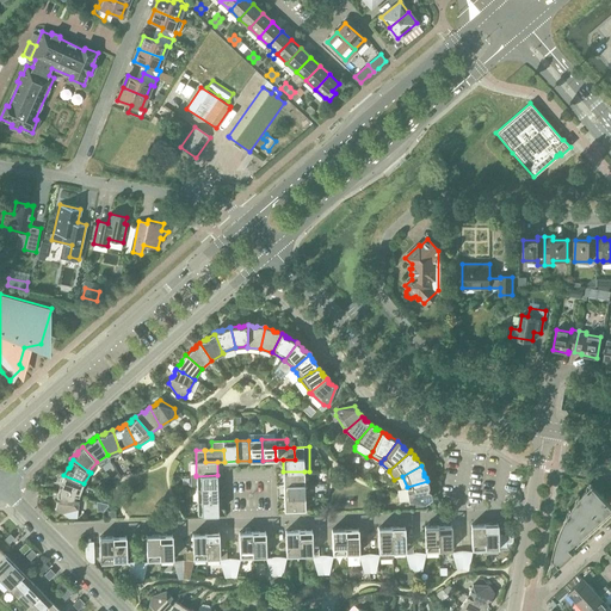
[(304,485),(304,471),(283,471),(284,485),(304,485)]
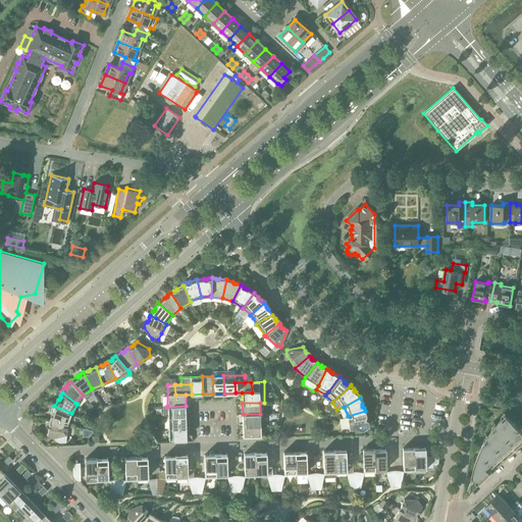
[(50,419),(50,420),(67,424),(71,413),(54,406),(52,412),(53,413),(52,415),(51,416),(50,419)]
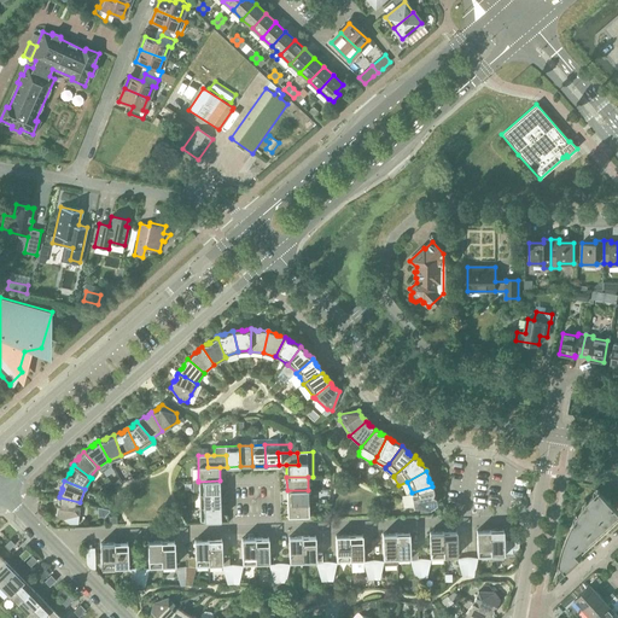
[(220,481),(198,482),(198,481),(192,481),(193,494),(199,494),(199,495),(220,494),(220,481)]
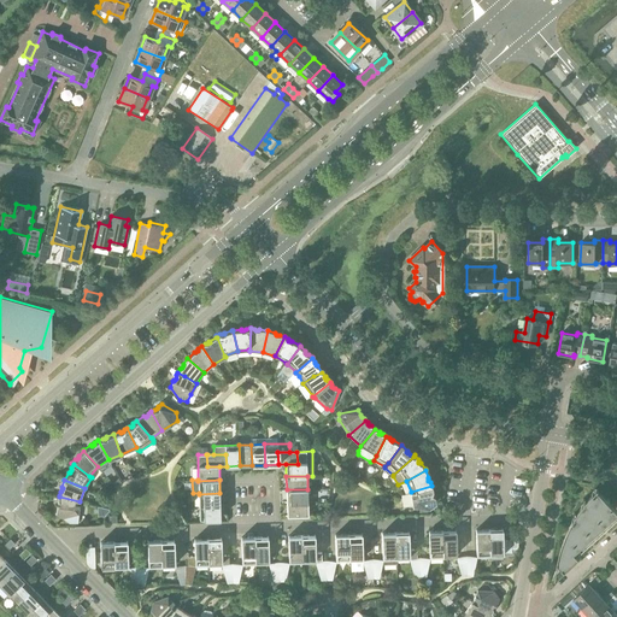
[(432,486),(411,492),(405,494),(403,497),(405,504),(407,506),(413,505),(429,509),(435,503),(434,495),(433,494),(432,493),(433,491),(432,486)]
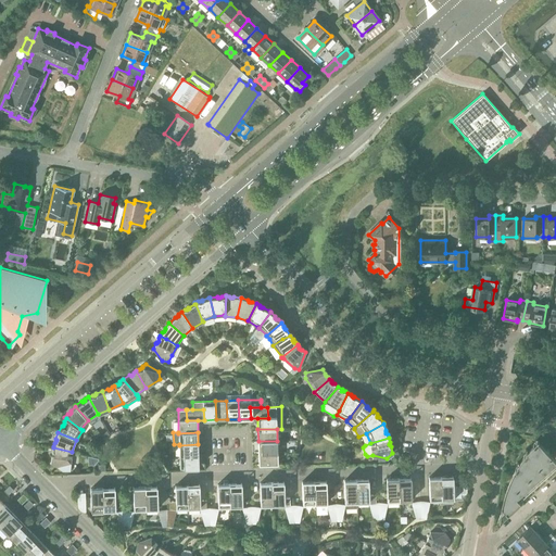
[(258,441),(258,453),(277,453),(277,441),(258,441)]
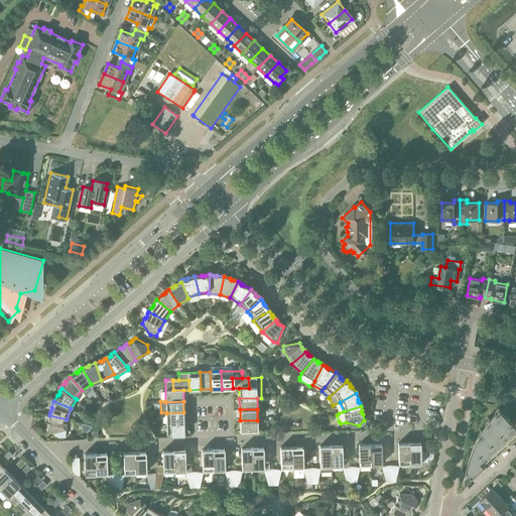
[(483,429),(480,435),(477,441),(474,446),(472,454),(470,460),(468,464),(468,468),(466,474),(466,481),(467,479),(471,475),(473,477),(485,466),(483,464),(488,460),(486,458),(515,429),(515,425),(502,410),(498,414),(497,412),(495,414),(491,419),(487,423),(483,429)]
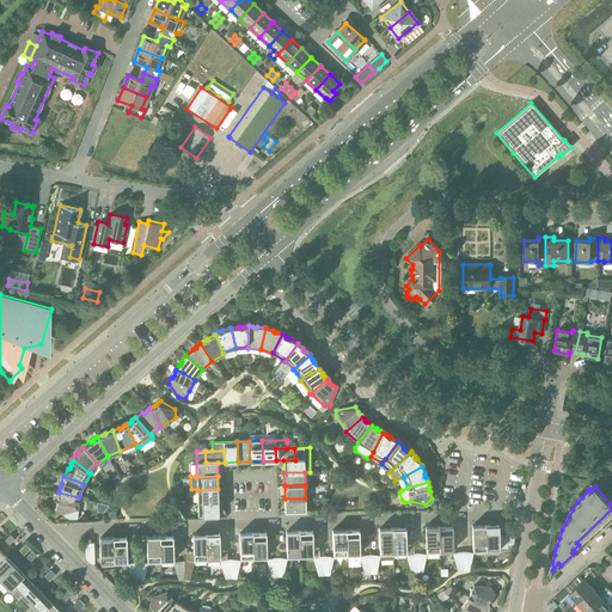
[(197,490),(197,502),(219,502),(218,489),(197,490)]
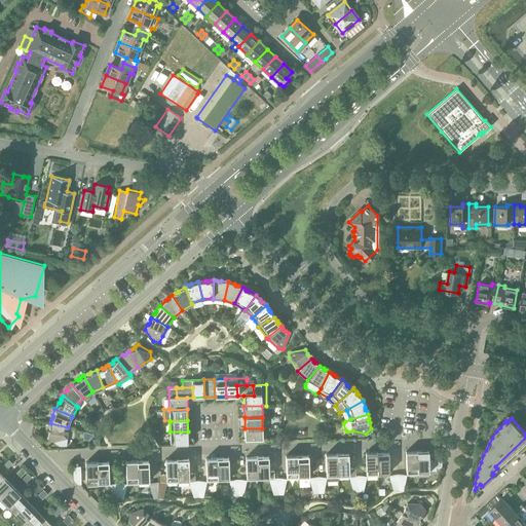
[(48,438),(60,445),(66,444),(68,427),(50,423),(49,426),(50,428),(50,429),(49,430),(48,438)]
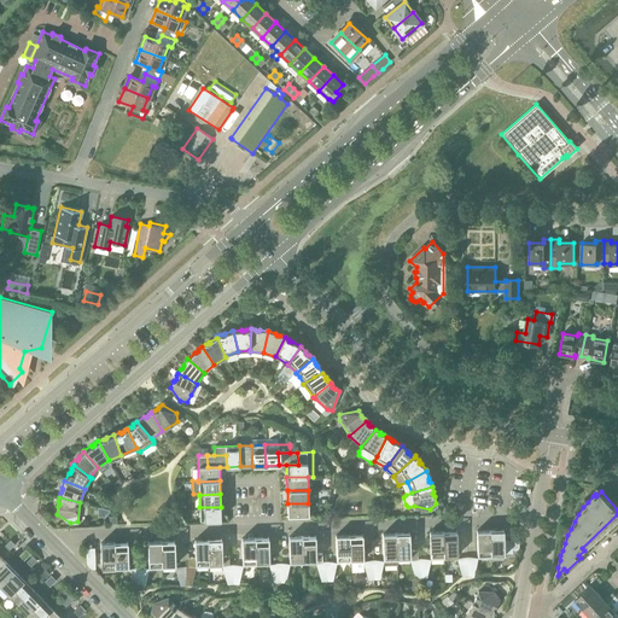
[(309,517),(308,503),(287,503),(287,517),(309,517)]
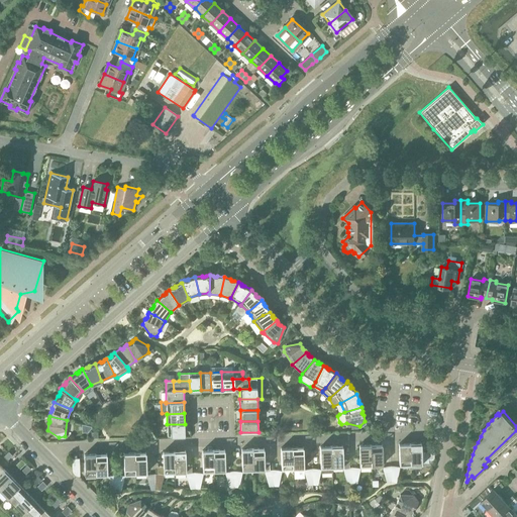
[(82,424),(83,432),(88,431),(92,427),(92,426),(82,424)]
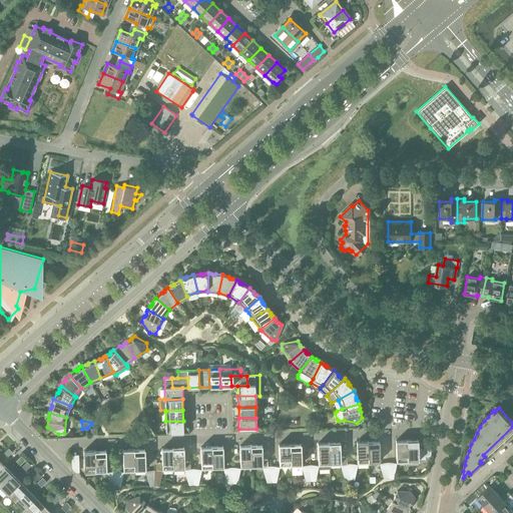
[(183,431),(183,421),(165,421),(166,432),(183,431)]
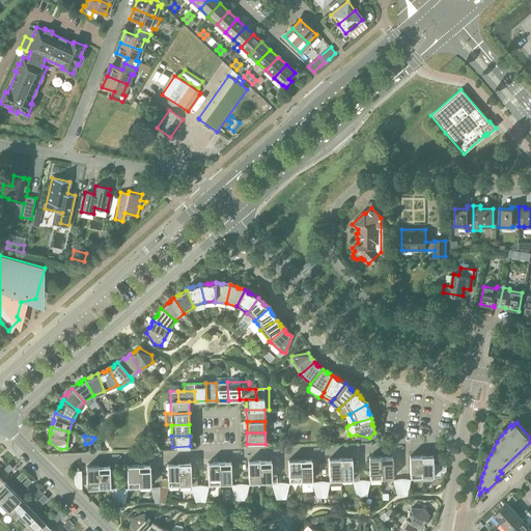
[(410,477),(421,477),(421,455),(410,456),(410,477)]
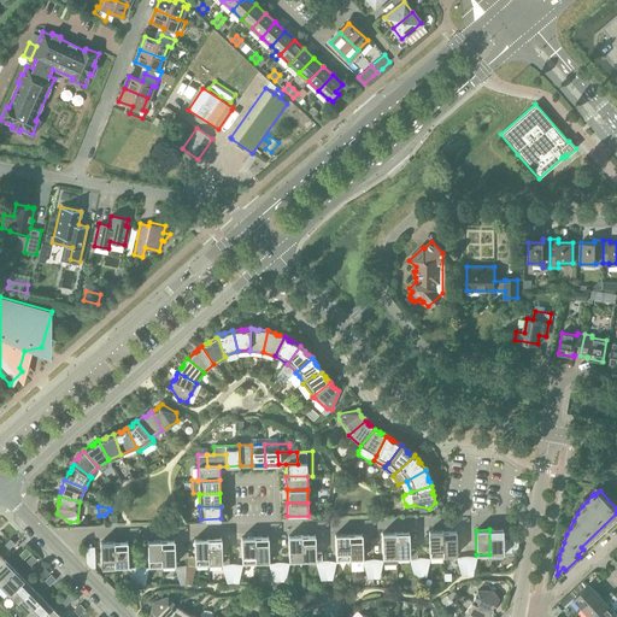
[(504,553),(512,552),(512,550),(518,550),(517,536),(511,536),(511,540),(503,540),(503,529),(489,529),(489,554),(504,553)]
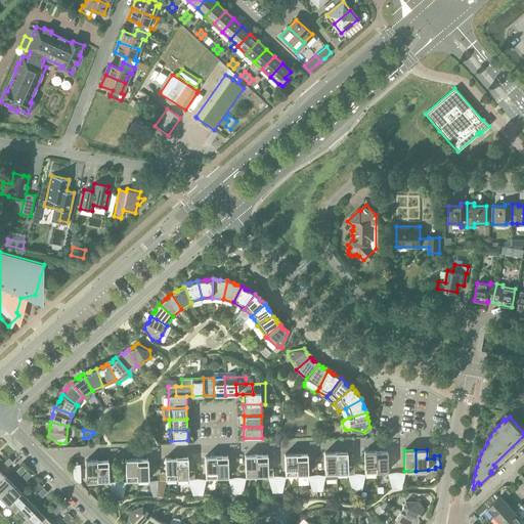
[(364,472),(376,472),(376,450),(364,451),(364,472)]
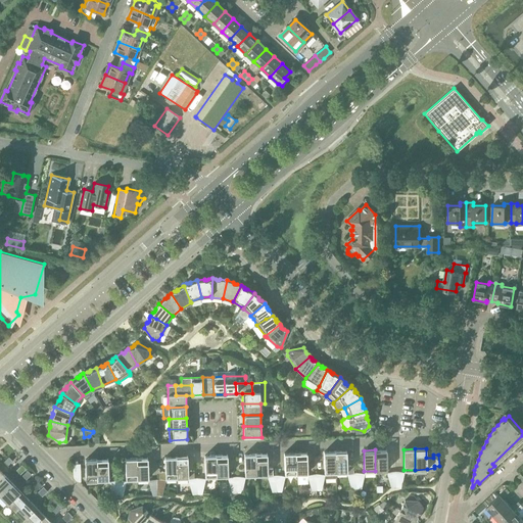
[(386,449),(375,449),(375,471),(387,471),(386,449)]
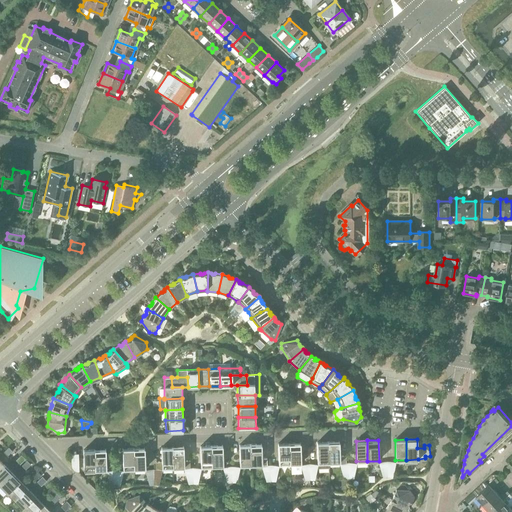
[(328,442),(329,462),(340,462),(339,441),(328,442)]
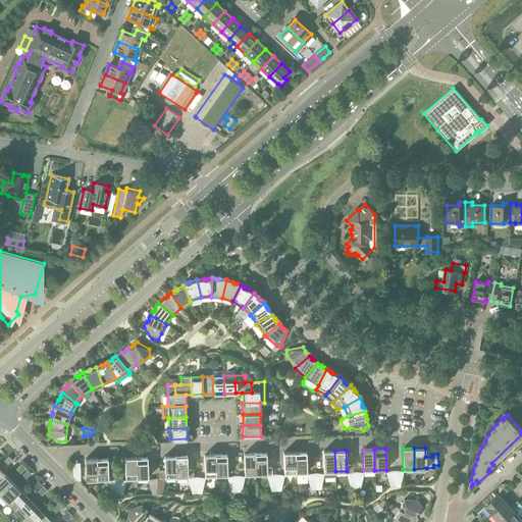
[(323,471),(335,471),(334,451),(323,451),(323,471)]
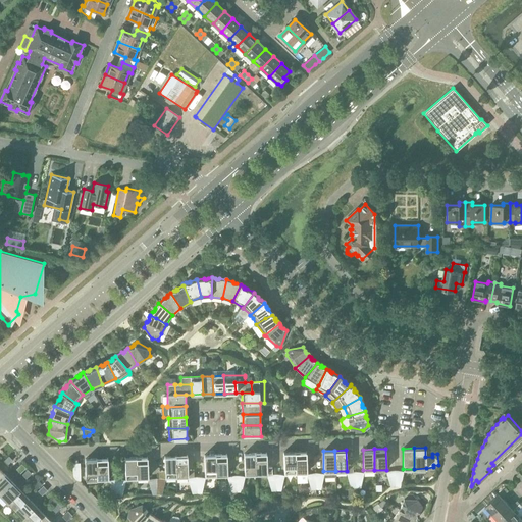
[(296,473),(295,452),(283,452),(284,473),(296,473)]
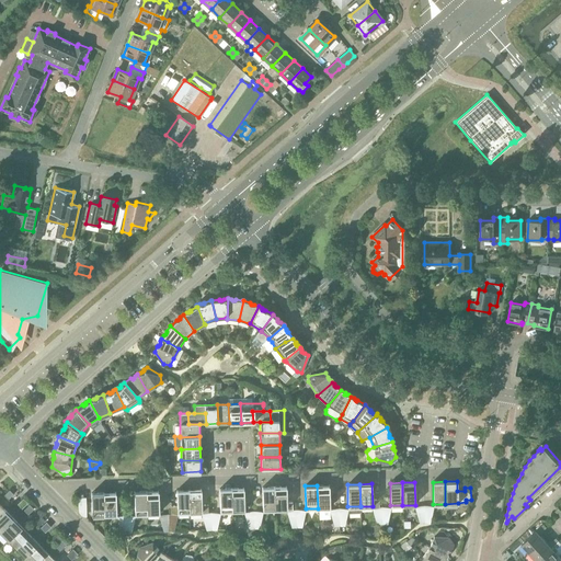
[(317,485),(318,508),(330,507),(329,485),(317,485)]
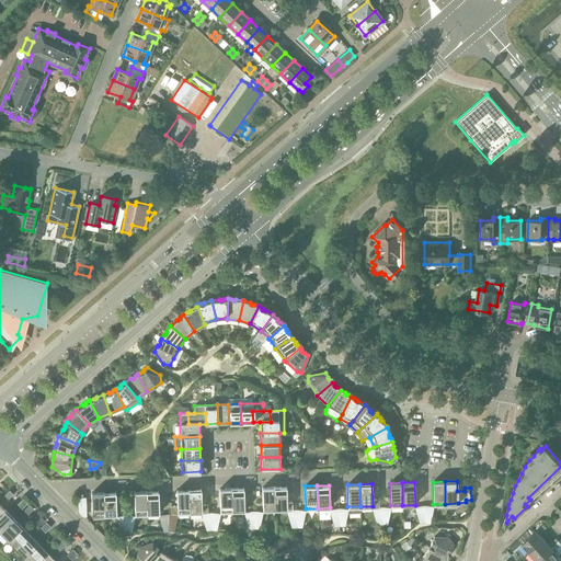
[(263,510),(275,510),(274,487),(262,488),(263,510)]
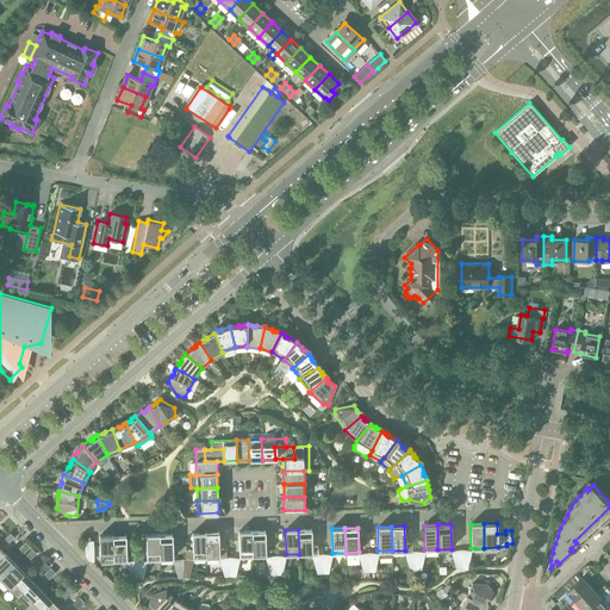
[(311,555),(312,558),(317,573),(323,573),(322,558),(318,558),(317,546),(311,547),(311,529),(298,529),(299,554),(311,553),(312,555),(311,555)]
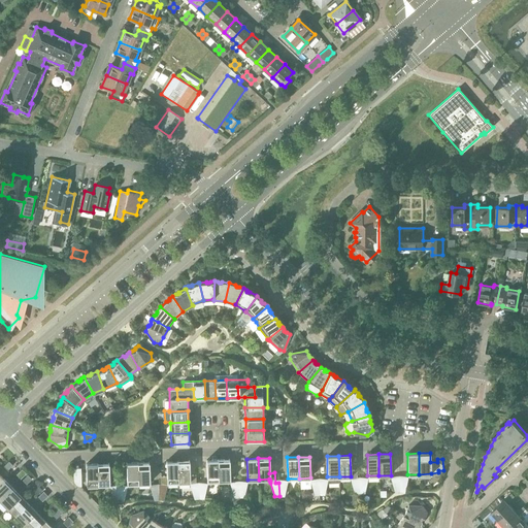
[(218,460),(219,481),(230,481),(229,459),(218,460)]
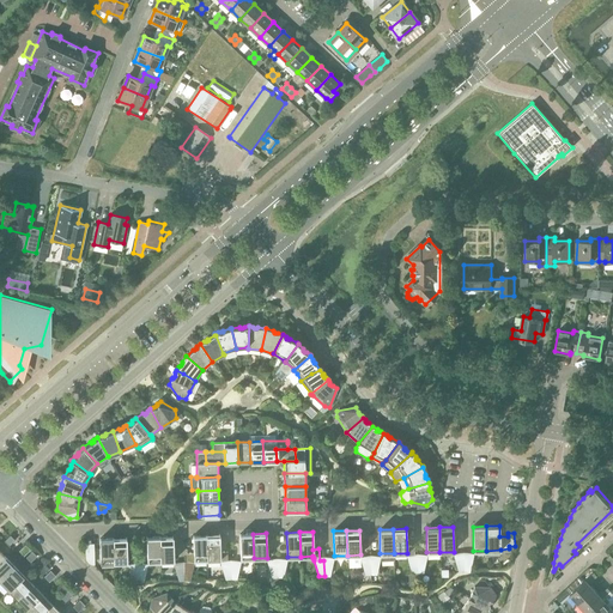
[(231,564),(228,564),(228,551),(220,552),(220,534),(206,535),(207,559),(220,559),(226,578),(230,578),(231,578),(231,564)]
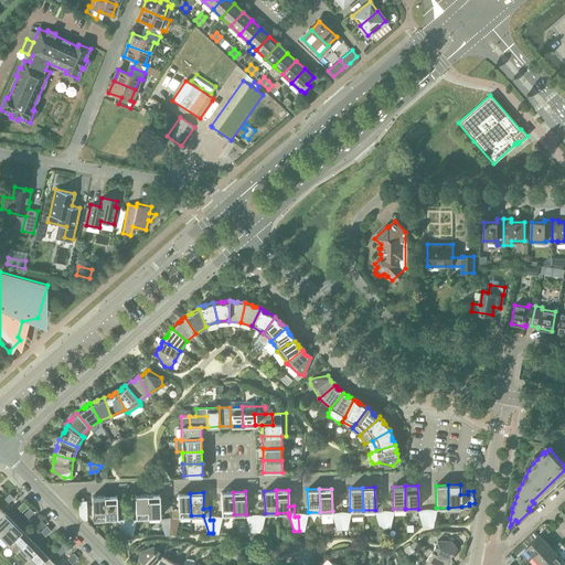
[(222,514),(234,514),(233,492),(221,492),(222,514)]
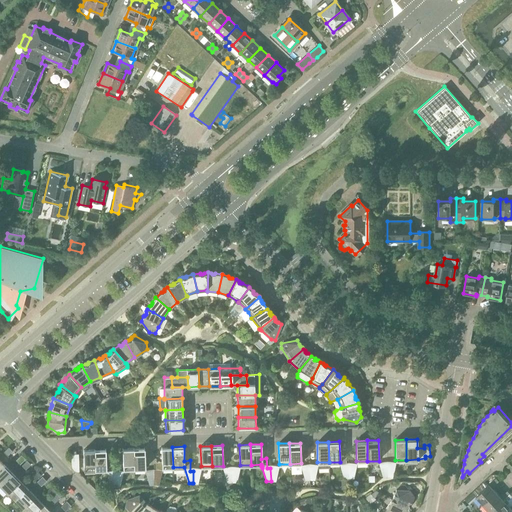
[(12,451),(8,447),(3,452),(7,456),(12,451)]
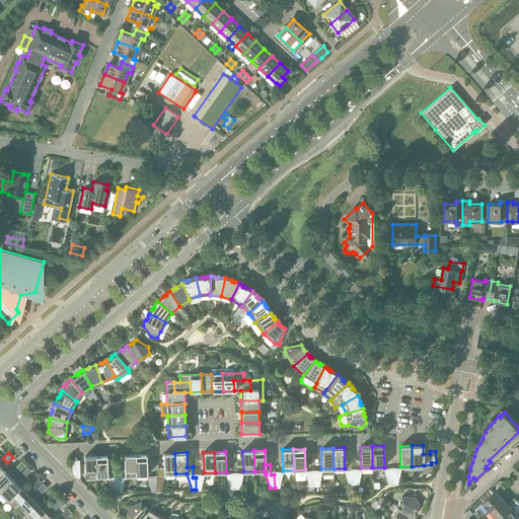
[(158,478),(156,478),(156,491),(160,491),(164,474),(175,473),(174,453),(163,453),(164,467),(158,468),(158,478)]
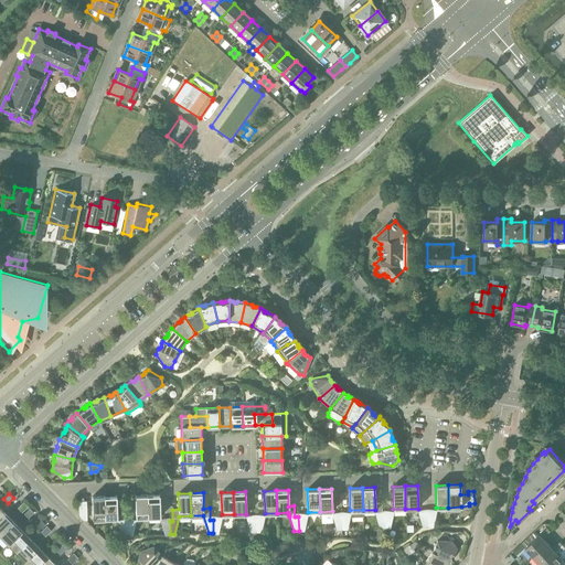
[(136,518),(148,518),(148,494),(135,496),(136,518)]
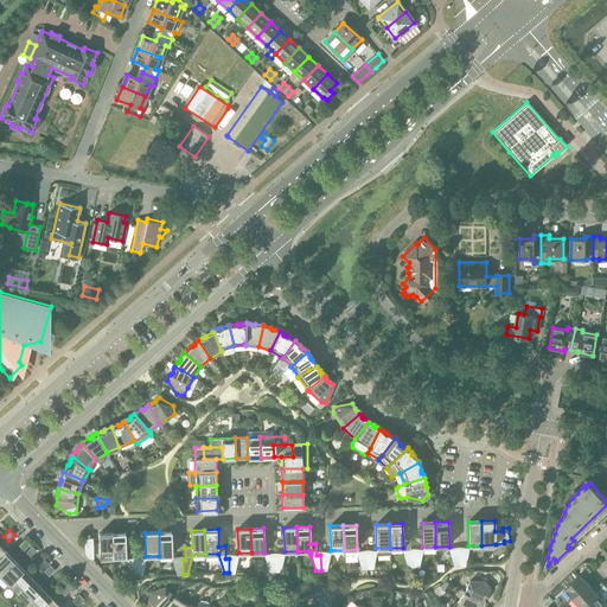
[(172,531),(159,531),(159,556),(172,555),(172,531)]
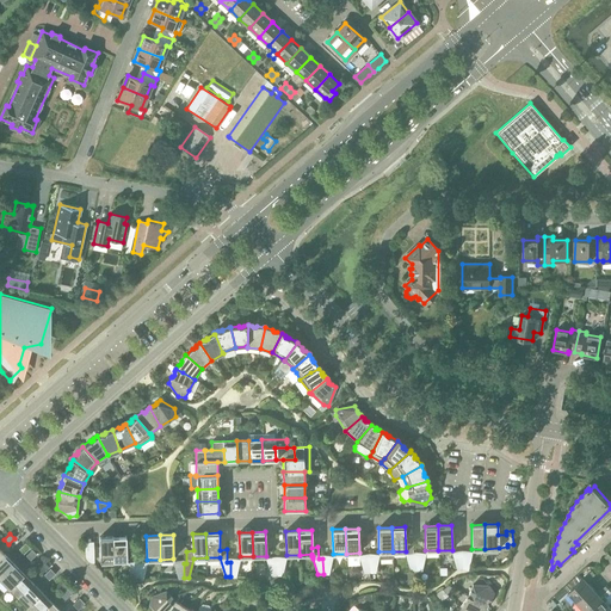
[(100,561),(113,561),(112,536),(99,537),(100,561)]
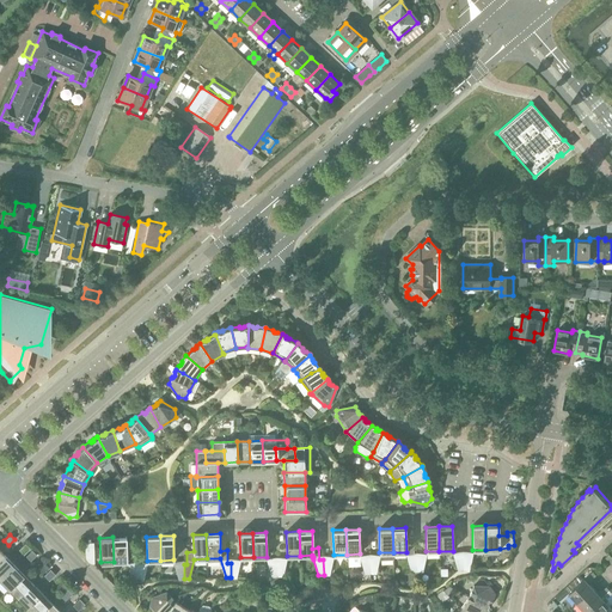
[(127,537),(112,537),(114,562),(127,561),(127,537)]
